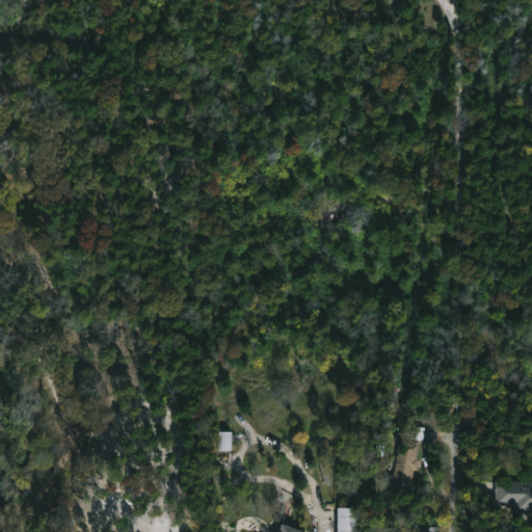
[(232,432),(218,431),(218,451),(232,451),(232,432)]
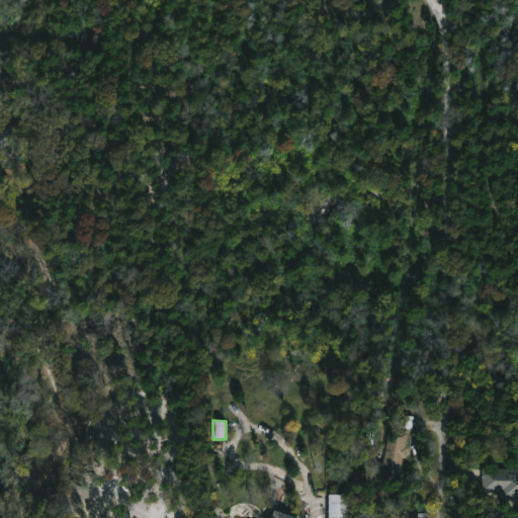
[(407,457),(404,458),(401,477),(382,472),(391,430),(409,434),(407,447),(409,448),(407,457)]
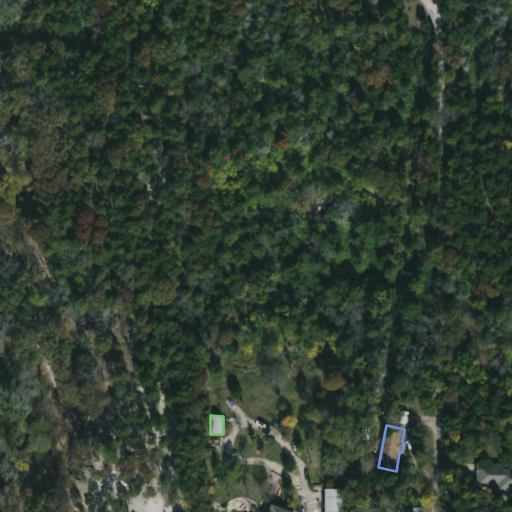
[(511,495),(495,495),(495,487),(477,487),(478,463),(511,463),(511,495)]
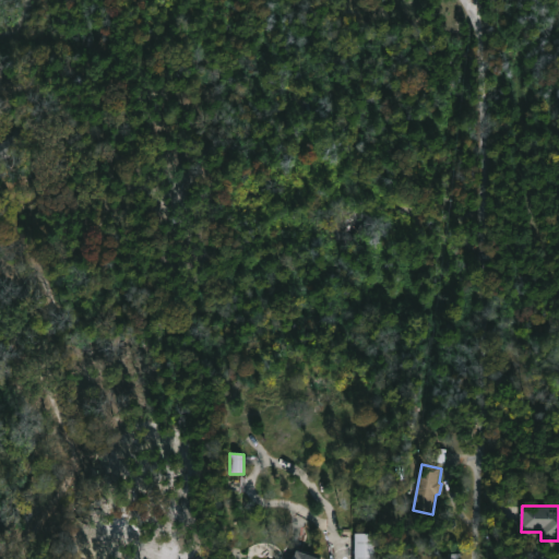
[(375,558),(355,558),(356,534),(376,534),(375,558)]
